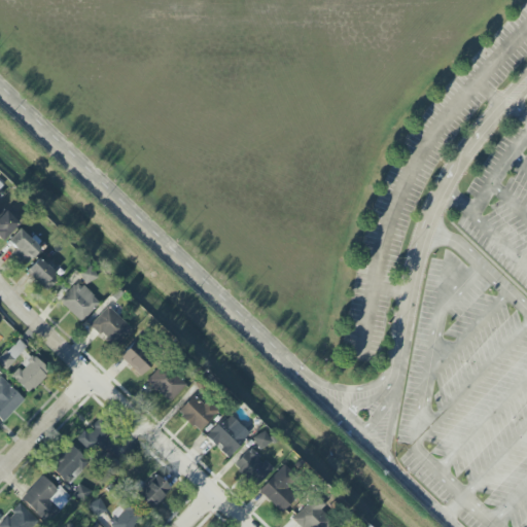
[(19,223),(2,209),(0,211),(0,241),(1,242),(19,223)]
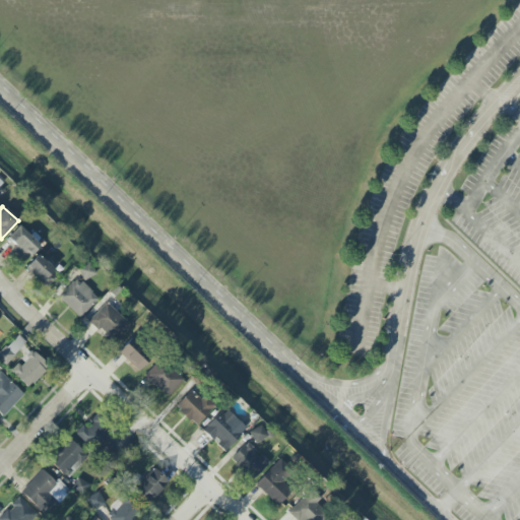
[(15,246),(10,251),(23,263),(40,246),(18,226),(6,239),(15,246)]
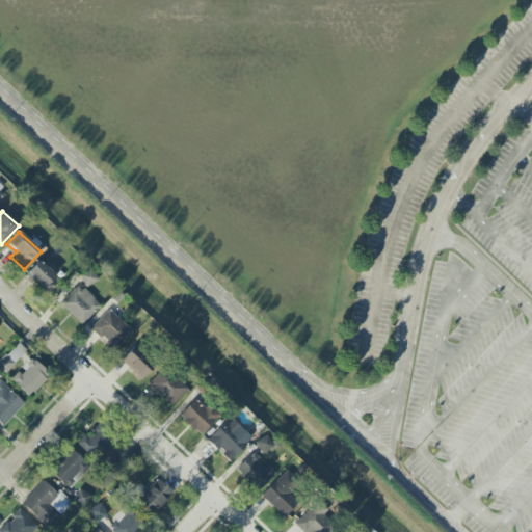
[(59,282),(38,260),(25,273),(46,295),(59,282)]
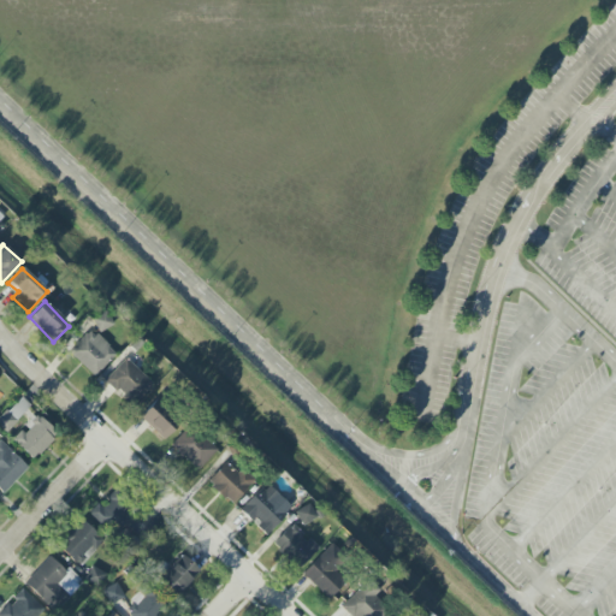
[(112,325),(105,312),(92,320),(100,332),(112,325)]
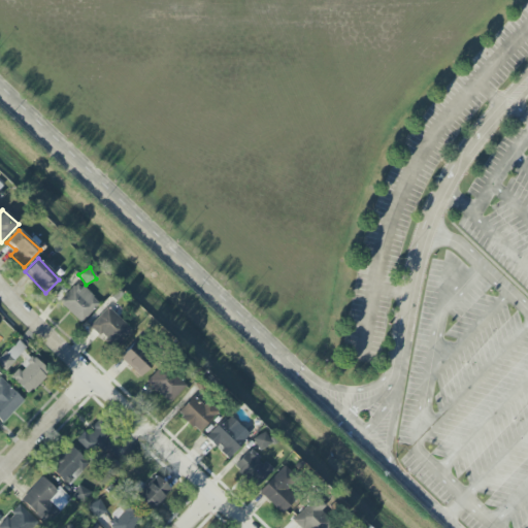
[(79,323),(99,304),(78,283),(59,301),(79,323)]
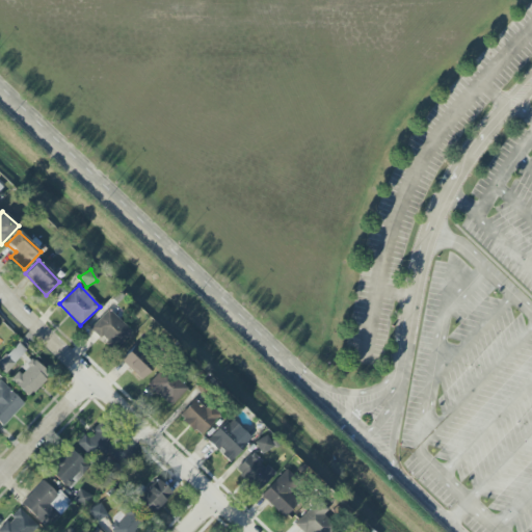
[(90,328),(114,351),(132,333),(108,310),(90,328)]
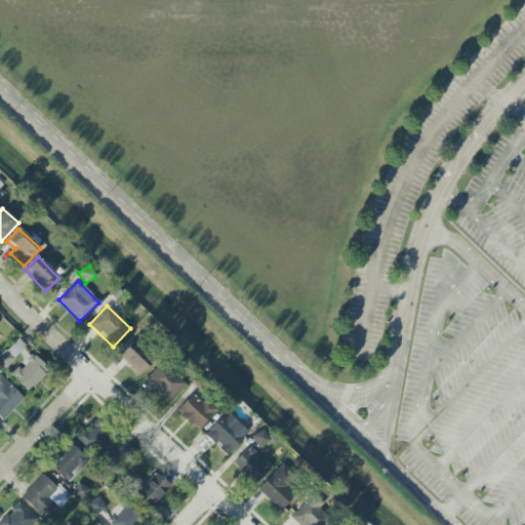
[(26,346),(17,338),(0,356),(0,364),(4,368),(26,346)]
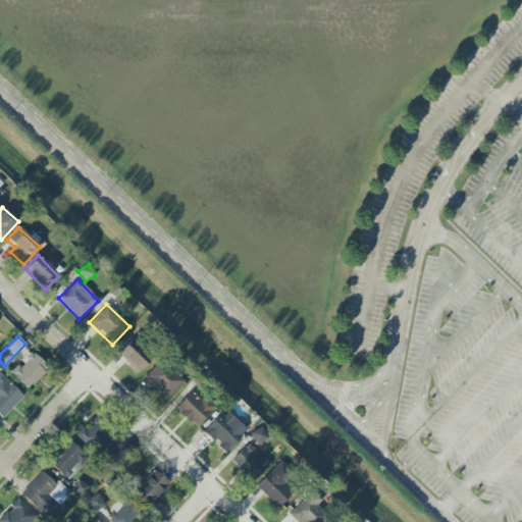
[(117,354),(139,373),(151,359),(129,340),(117,354)]
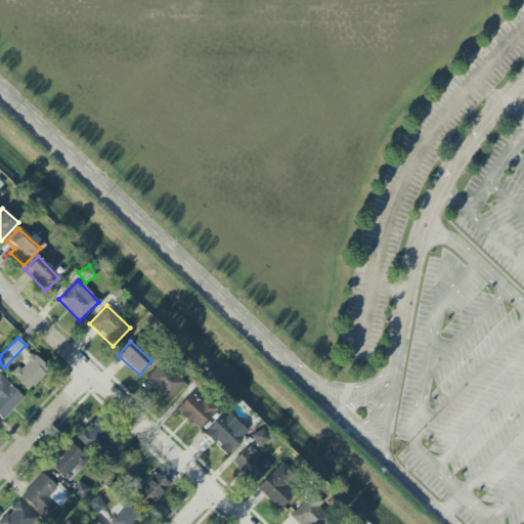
[(29,391),(49,368),(31,352),(10,375),(29,391)]
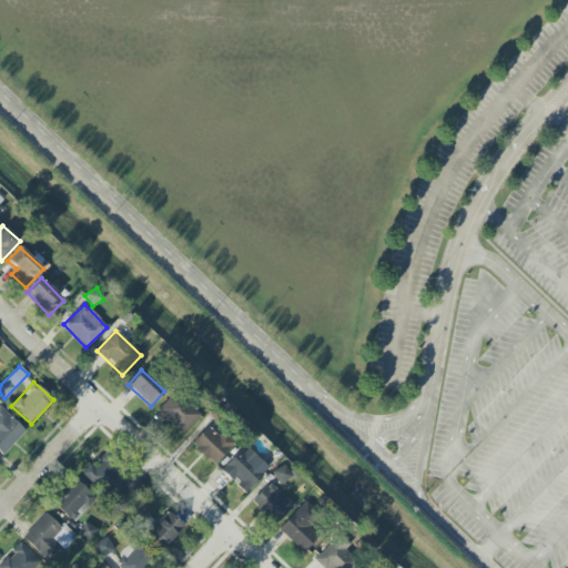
[(181,434),(199,417),(175,393),(158,409),(181,434)]
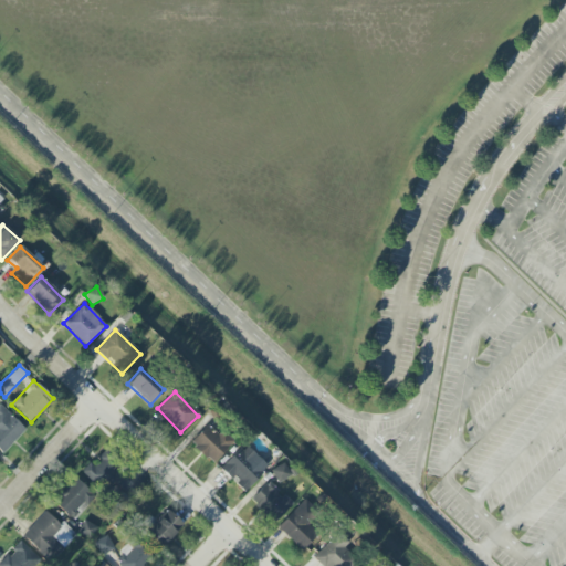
[(0,451),(2,453),(25,429),(1,407),(0,408),(0,451)]
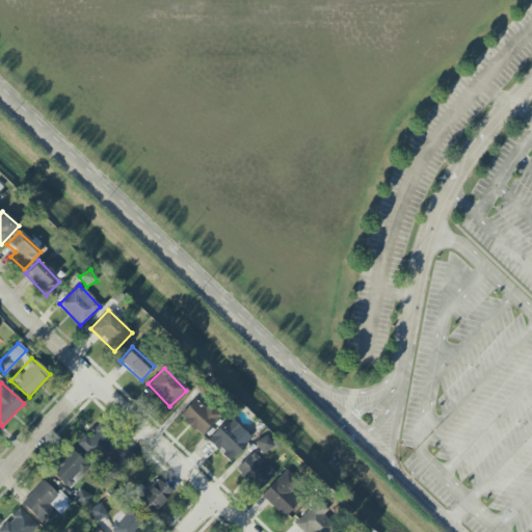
[(218,417),(195,396),(178,416),(200,435),(218,417)]
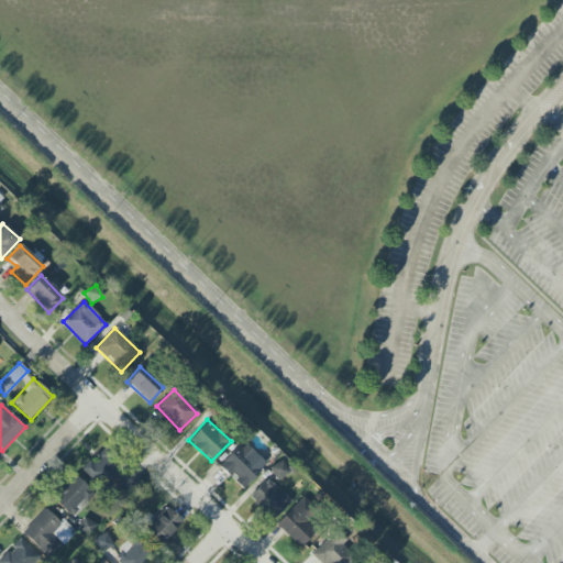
[(250,460),(254,455),(240,442),(219,465),(243,488),(261,470),(250,460)]
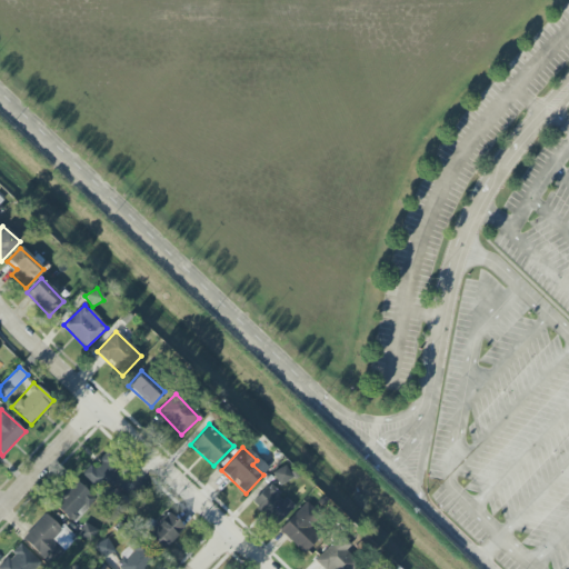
[(91,465),(82,472),(103,495),(119,480),(101,462),(95,468),(91,465)]
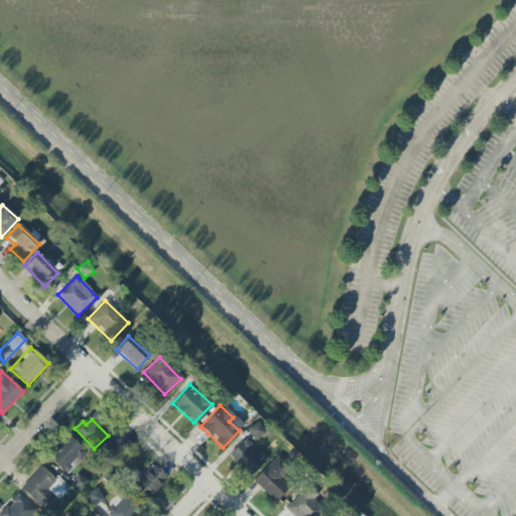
[(264,433),(257,422),(246,429),(253,440),(264,433)]
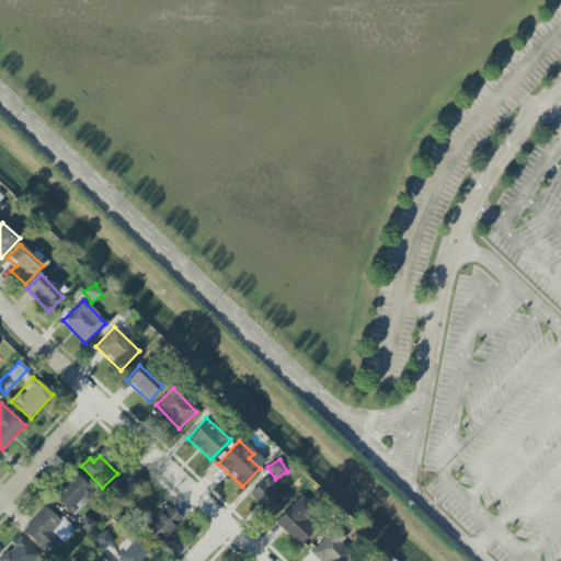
[(95,492),(76,474),(54,499),(73,516),(95,492)]
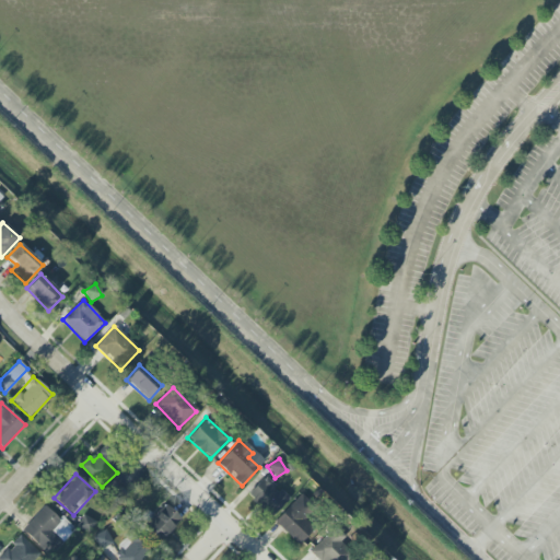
[(287,501),(264,477),(246,493),(269,517),(287,501)]
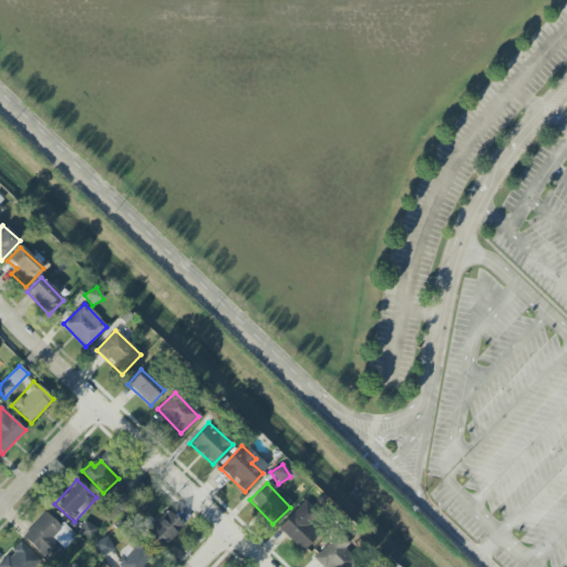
[(302,552),(320,534),(312,527),(321,518),(302,502),(277,528),(302,552)]
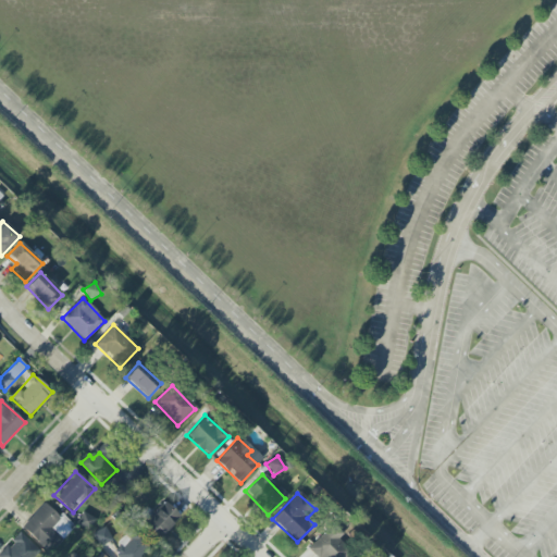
[(180,515),(162,503),(144,528),(161,540),(180,515)]
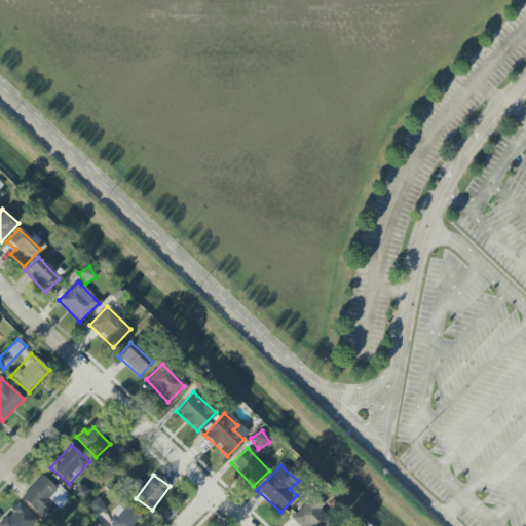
[(58,490),(42,476),(21,498),(40,518),(52,503),(48,499),(58,490)]
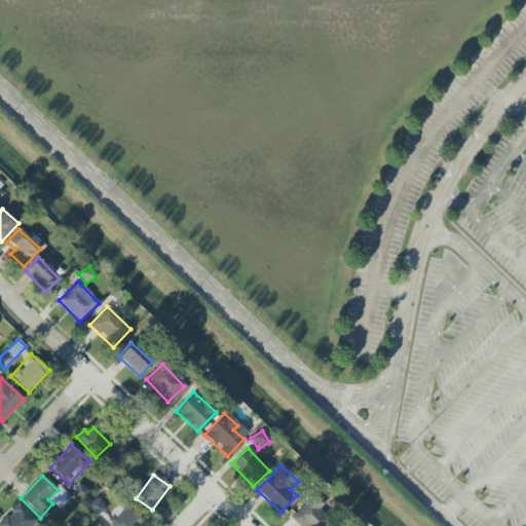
[(72,496),(85,501),(89,489),(77,484),(72,496)]
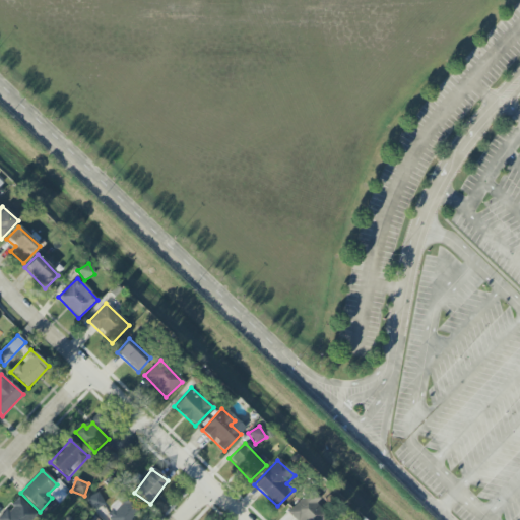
[(320,499),(309,489),(287,513),(295,519),(322,519),(327,516),(314,505),(320,499)]
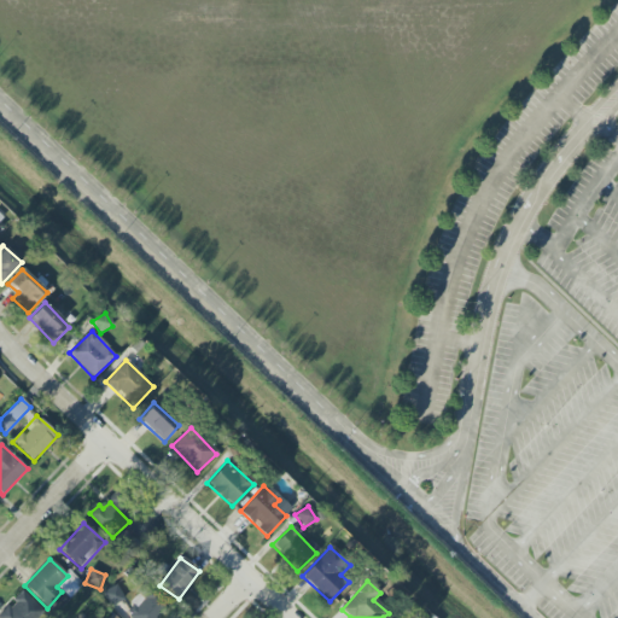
[(126,598),(116,586),(103,594),(111,607),(126,598)]
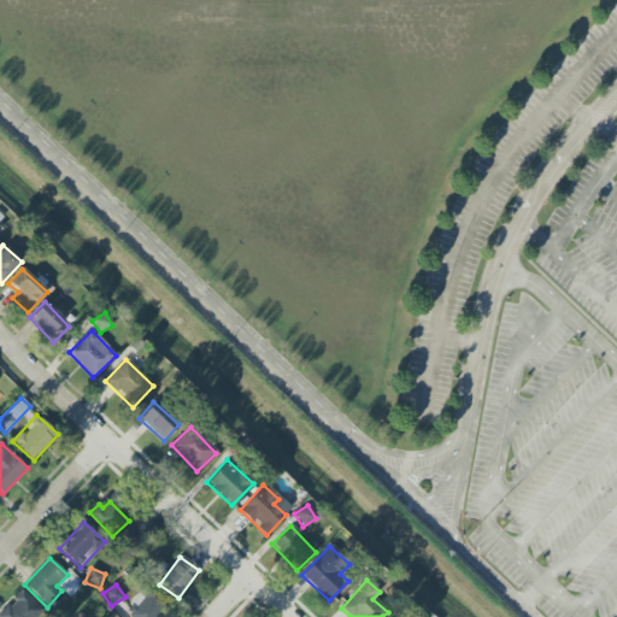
[(37,616),(45,611),(22,589),(10,604),(9,603),(0,611),(0,616),(37,616)]
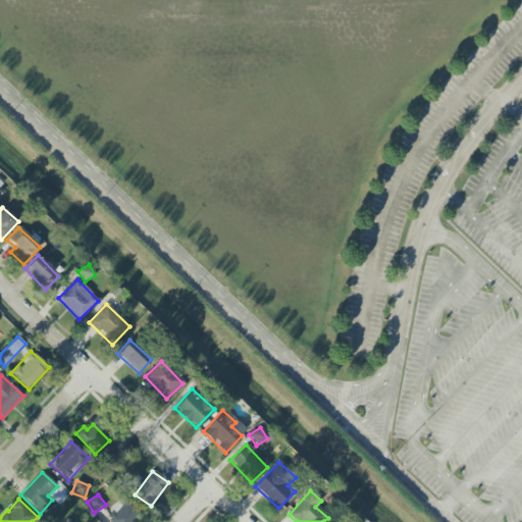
[(111,521),(132,521),(139,515),(125,502),(108,519),(111,521)]
